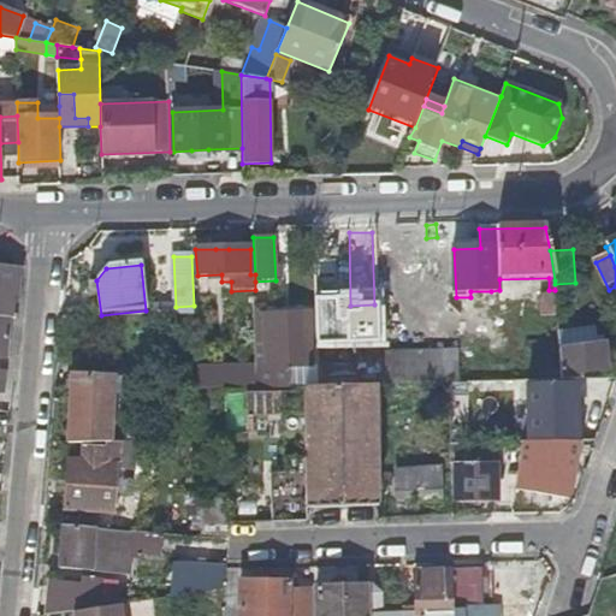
[(0,319),(11,320),(17,320),(22,271),(0,268),(0,319)]
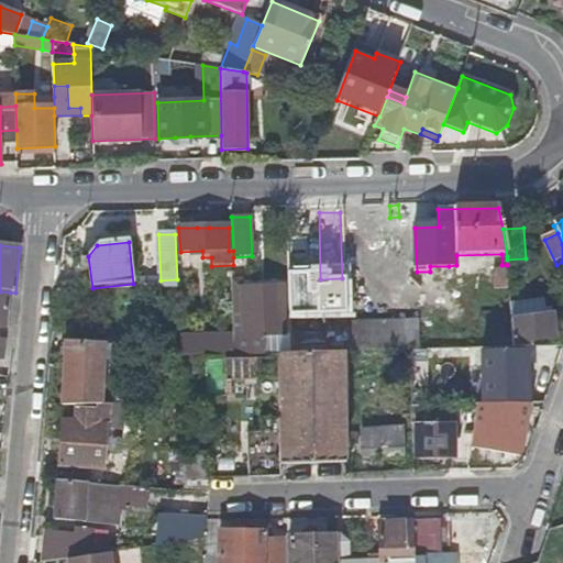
[(489,291),(509,290),(508,271),(488,272),(489,291)]
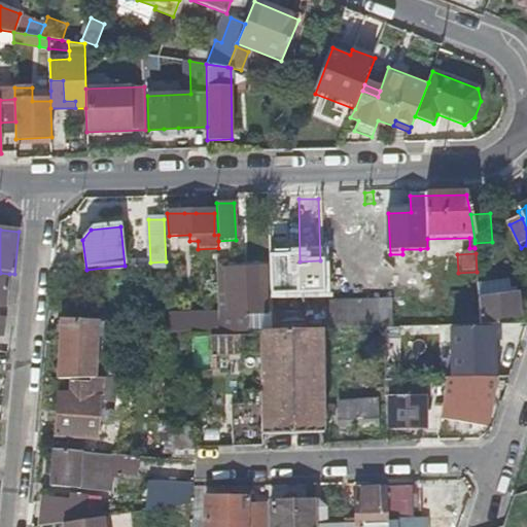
[(286,299),(275,300),(266,300),(265,288),(265,271),(225,273),(226,302),(220,302),(220,311),(221,335),(249,332),(260,332),(321,330),(325,330),(325,329),(325,319),(226,322),(226,316),(287,314),(286,299)]
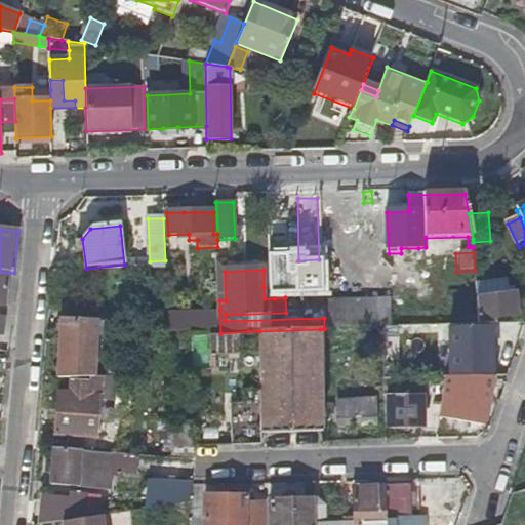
[(0,305),(7,306),(9,273),(0,272),(0,305)]
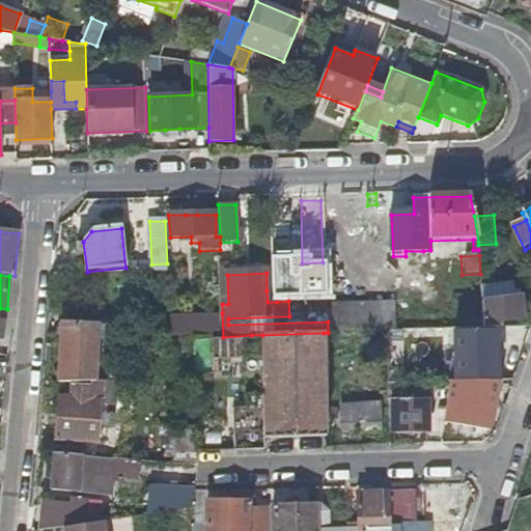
[(511,285),(481,288),(482,302),(513,299),(511,285)]
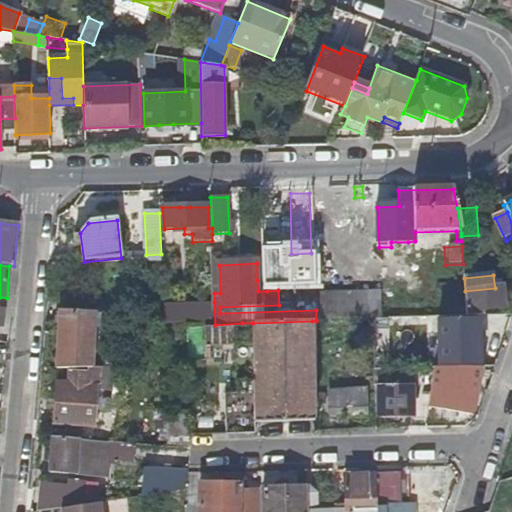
[(258,291),(267,291),(267,280),(257,280),(258,291)]
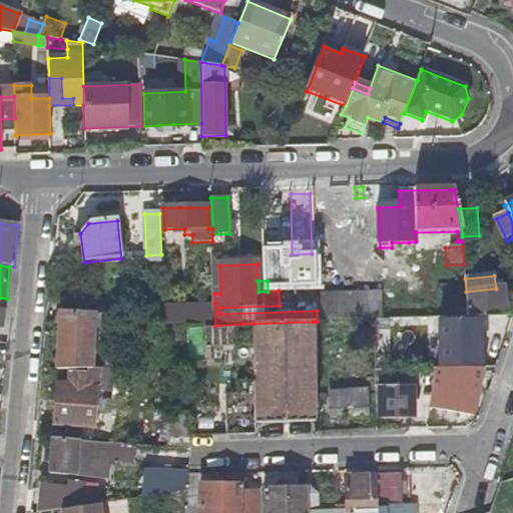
[(496,289),(466,292),(467,317),(478,317),(486,317),(485,312),(506,309),(503,288),(496,289)]
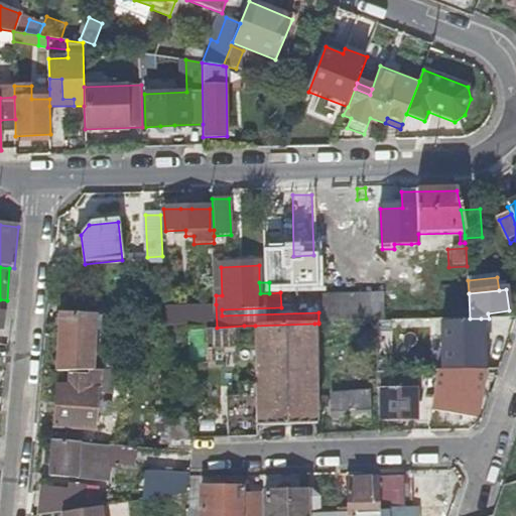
[(371,294),(317,296),(318,312),(318,323),(319,323),(319,324),(372,323),(371,294)]
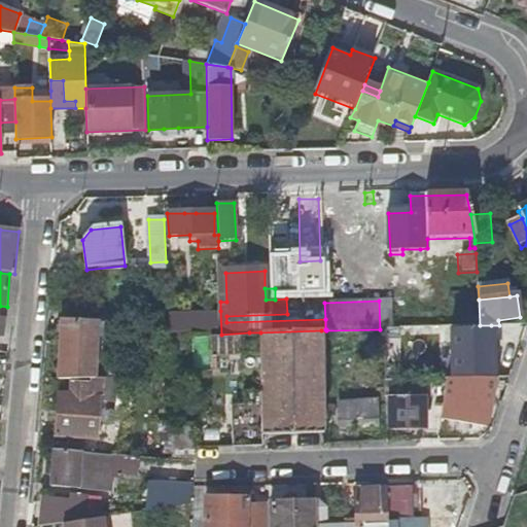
[(392,301),(379,301),(380,329),(393,328),(392,301)]
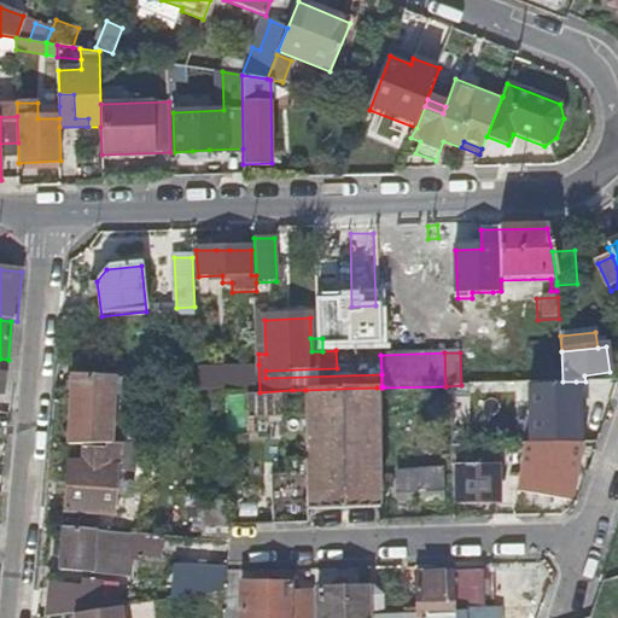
[(199,367),(199,391),(260,392),(258,365),(199,367)]
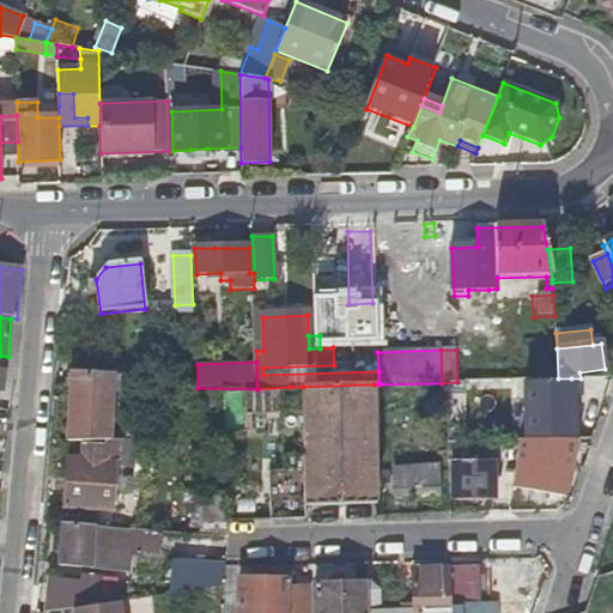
[(72,376),(70,443),(105,442),(111,442),(113,396),(114,377),(72,376)]
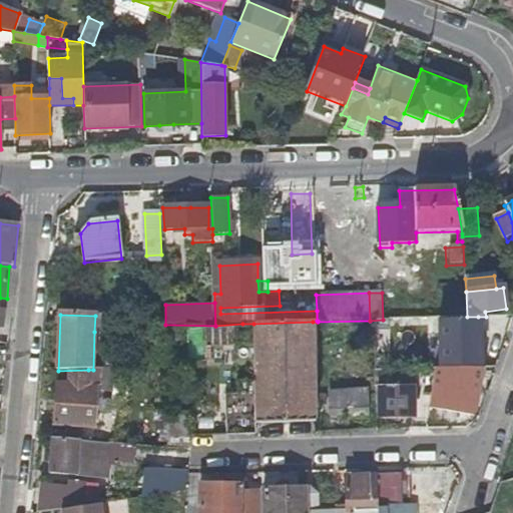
[(480,367),(480,349),(480,343),(484,342),(484,336),(507,335),(512,316),(512,315),(486,317),(478,317),(478,322),(438,323),(439,368),(480,367)]
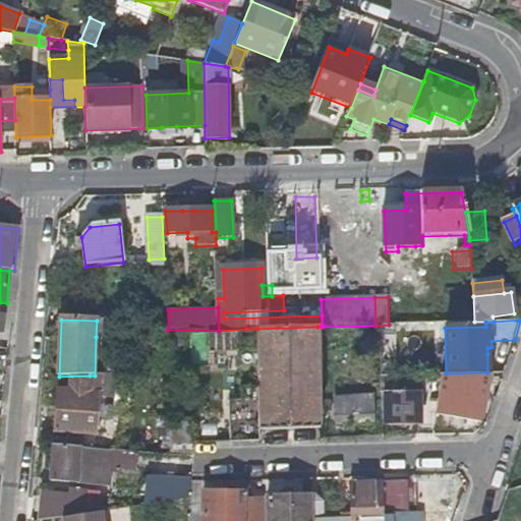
[(262,431),(322,429),(317,327),(257,329),(262,431)]
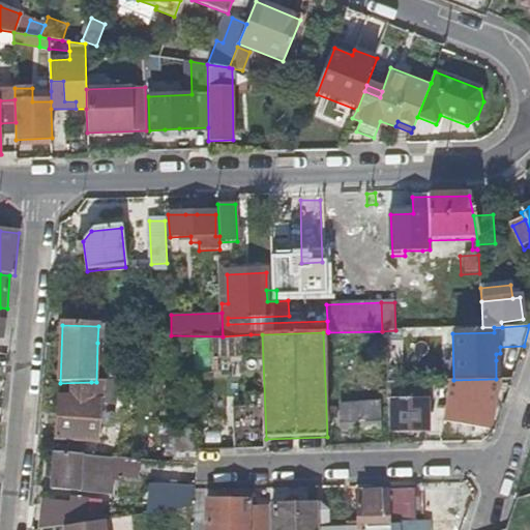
[(235,358),(235,378),(236,414),(237,451),(266,450),(266,439),(262,334),(251,334),(251,340),(212,341),(212,359),(235,358)]
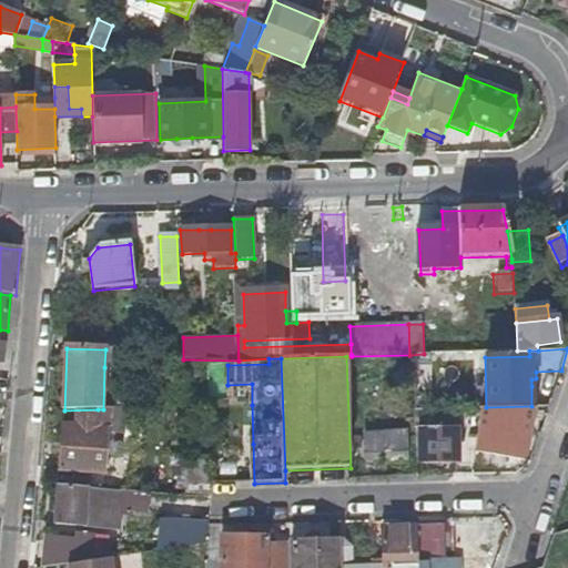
[(209,367),(211,393),(225,392),(223,366),(209,367)]
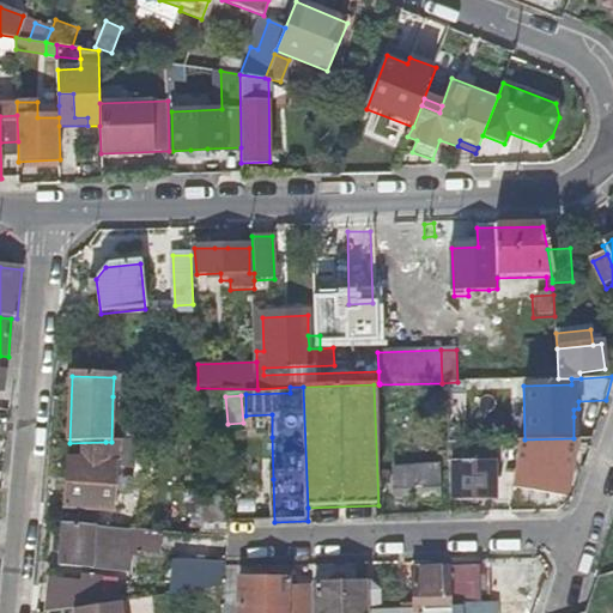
[(450,444),(460,444),(468,444),(467,422),(450,422),(450,444)]
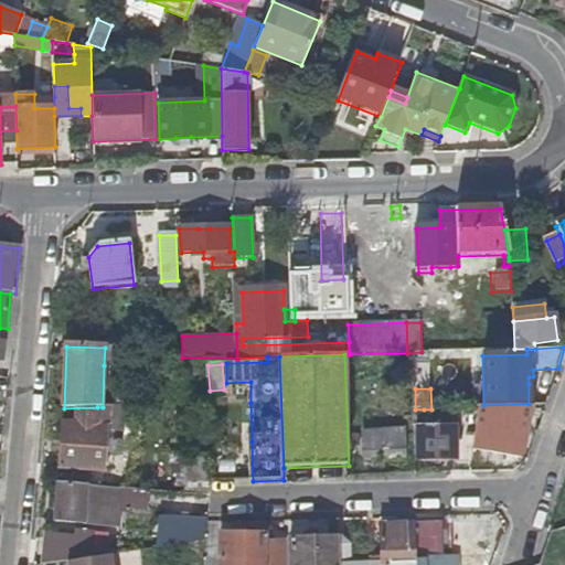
[(530,406),(482,407),(476,450),(489,452),(489,457),(501,459),(502,454),(521,457),(530,406)]
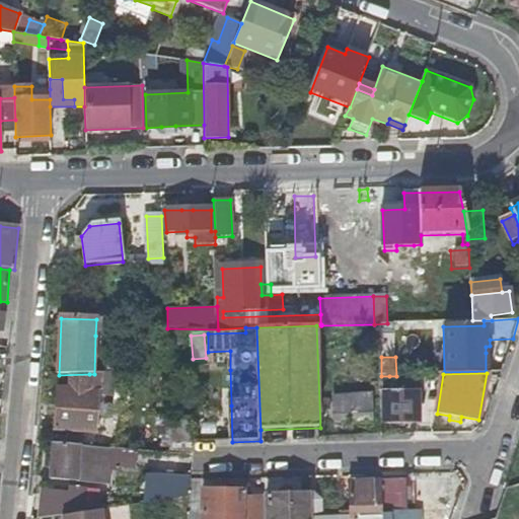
[(98,435),(100,403),(100,396),(105,396),(115,397),(116,374),(94,374),(89,374),(89,379),(71,378),(71,390),(59,389),(57,432),(98,435)]
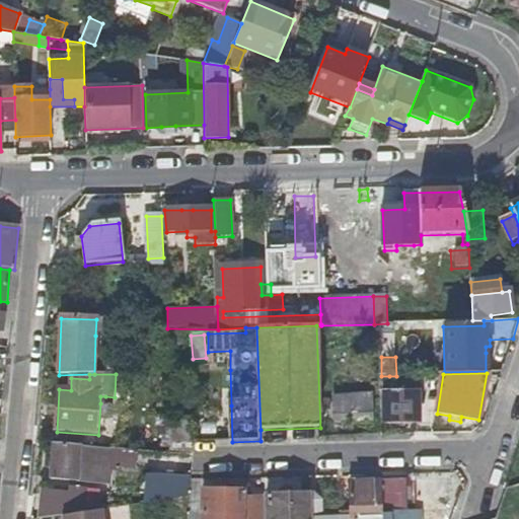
[(382,425),(417,425),(418,381),(393,380),(393,392),(390,392),(389,376),(381,376),(379,376),(379,392),(382,392),(382,425)]
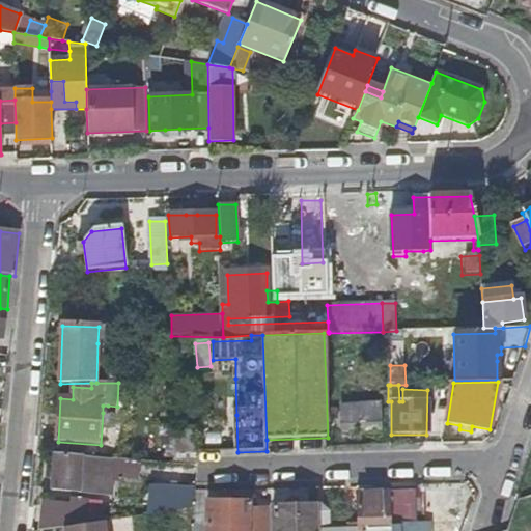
[(329,416),(330,430),(339,430),(338,416),(329,416)]
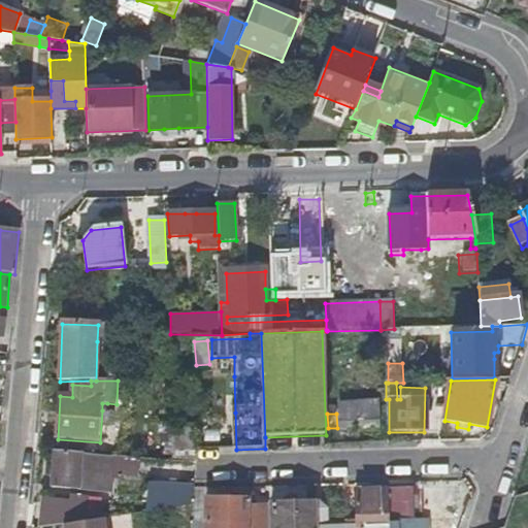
[(342,416),(342,428),(380,427),(378,415),(342,416)]
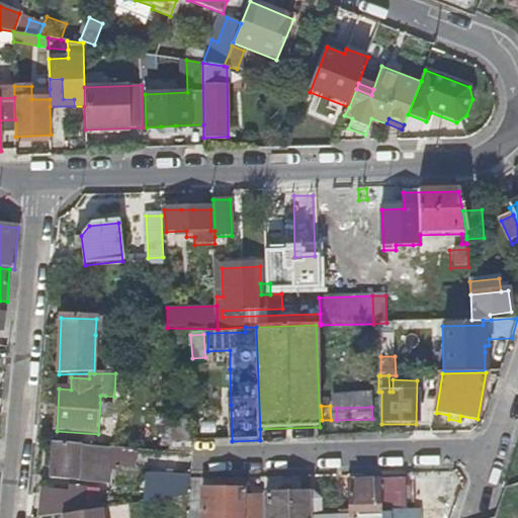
[(138,451),(55,445),(54,455),(47,455),(46,465),(53,466),(52,480),(109,483),(111,465),(137,467),(138,451)]
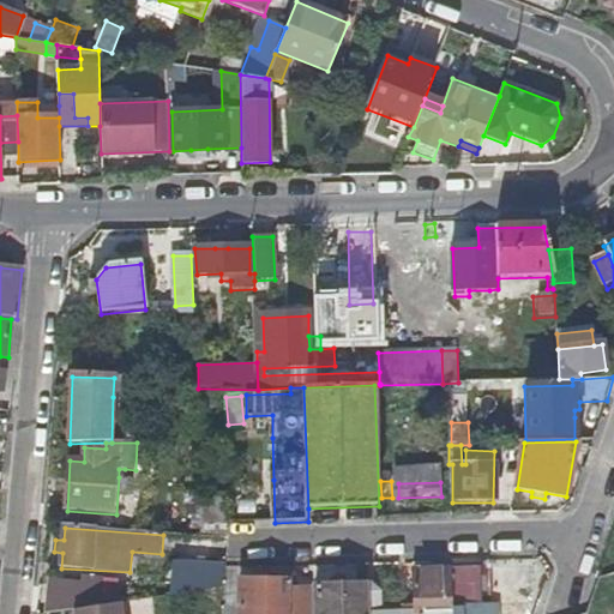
[(486,563),(479,563),(479,567),(482,607),(488,606),(486,563)]
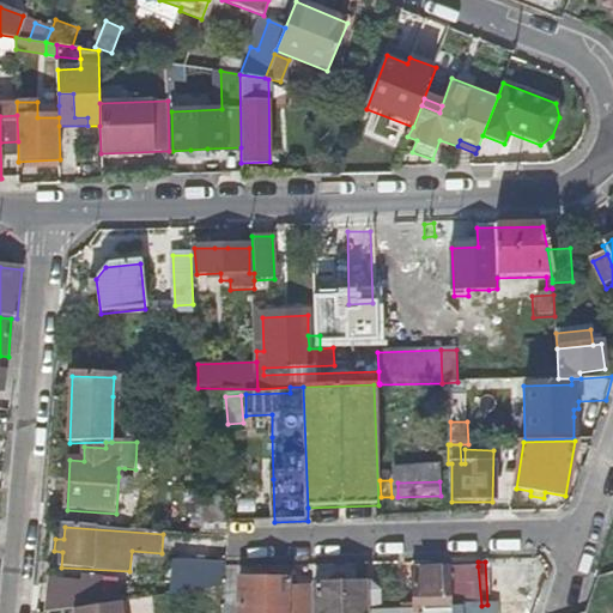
[(447,612),(447,569),(447,564),(447,563),(431,563),(432,569),(411,570),(414,610),(381,611),(380,590),(371,583),(365,583),(365,584),(365,612),(447,612)]
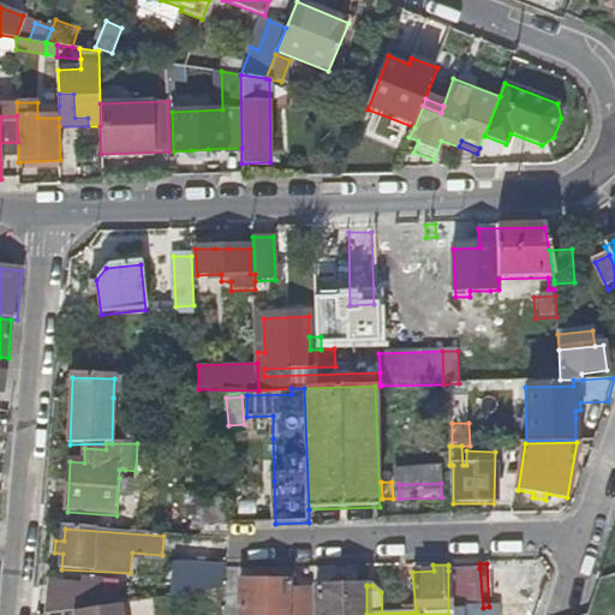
[(172,587),(171,598),(198,593),(222,590),(224,568),(197,567),(196,587),(172,587)]
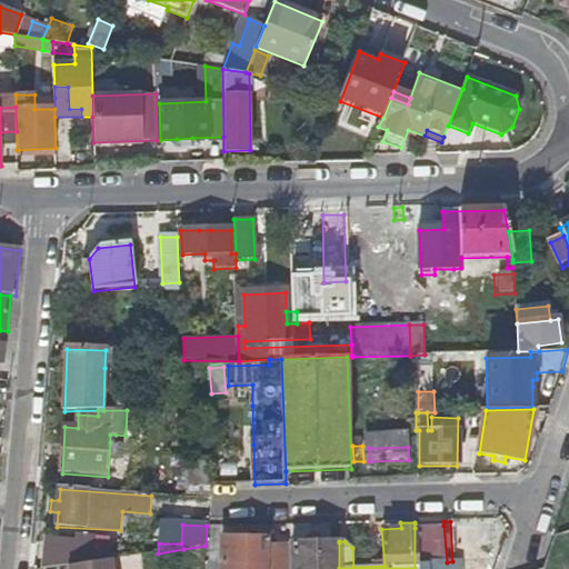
[(447,568),(447,562),(443,526),(415,528),(415,568),(447,568)]
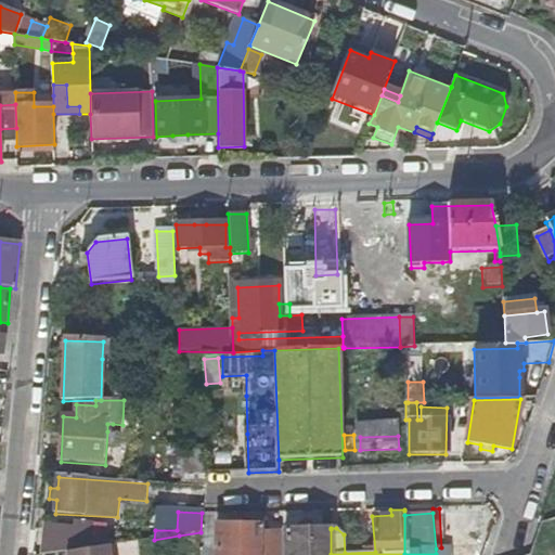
[(477,514),(444,515),(446,543),(478,542),(477,514)]
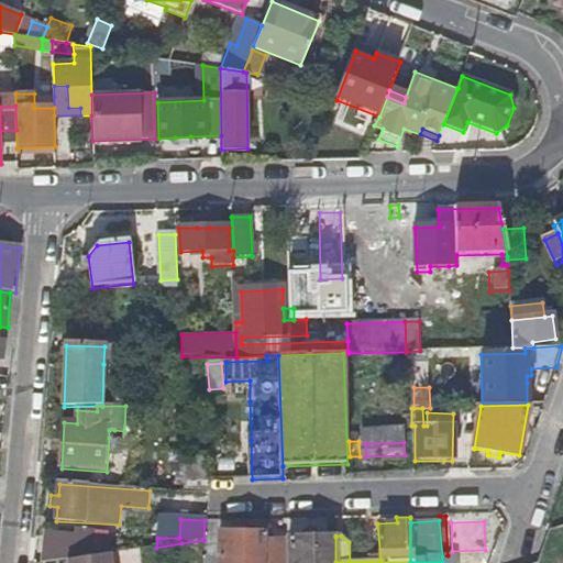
[(266,533),(246,532),(240,532),(219,532),(218,562),(265,562),(266,542),(266,533)]
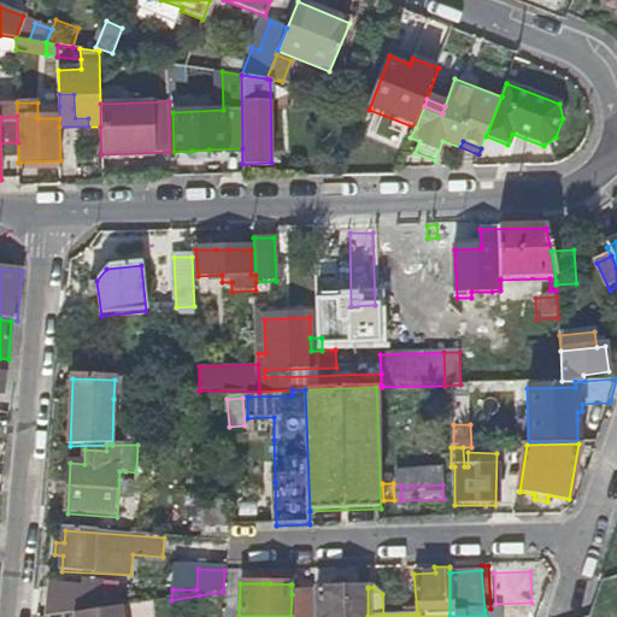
[(316,616),(368,616),(368,588),(316,589),(316,616)]
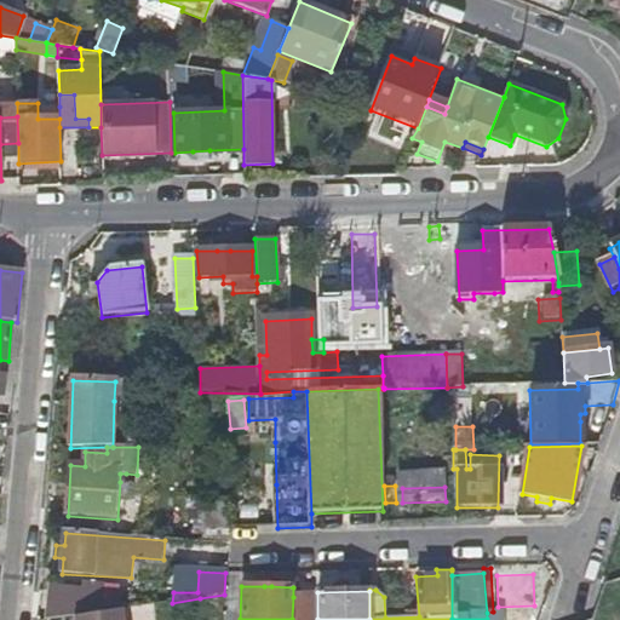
[(311,619),(311,597),(293,597),(292,619),(311,619)]
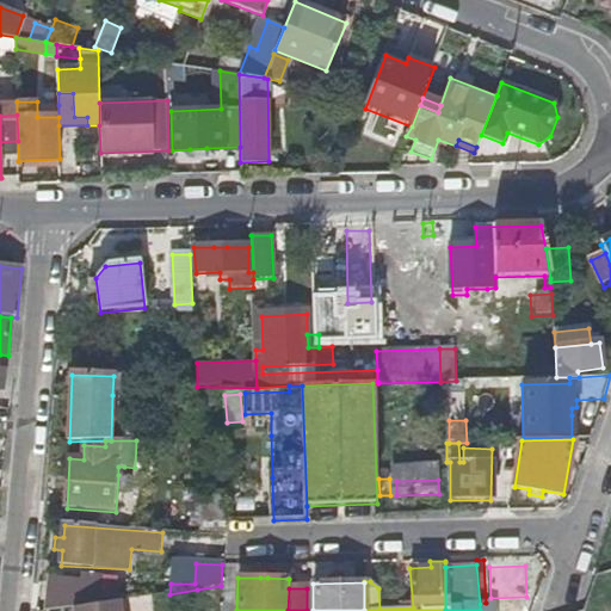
[(480,604),(480,610),(487,610),(505,606),(504,599),(486,603),(480,604)]
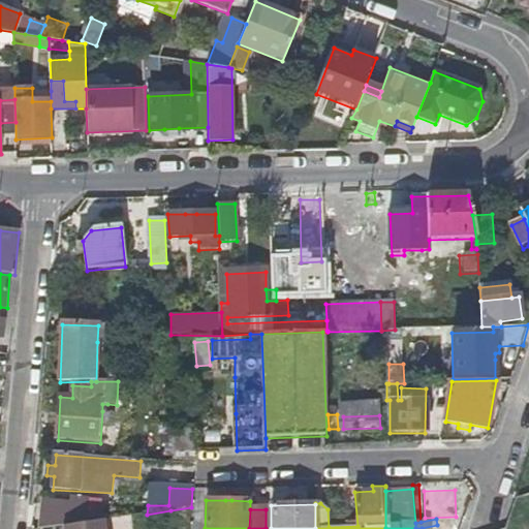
[(106,528),(105,520),(65,526),(65,528),(106,528)]
